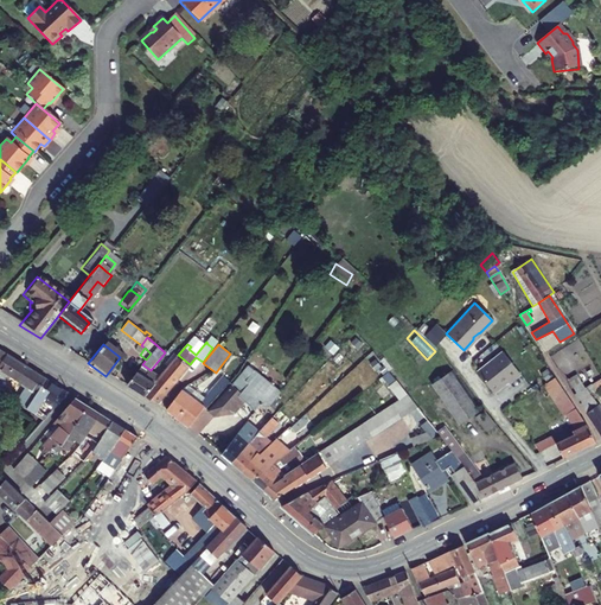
[(500,386),(500,383),(506,380),(507,382),(519,374),(502,351),(475,371),(492,392),(500,386)]
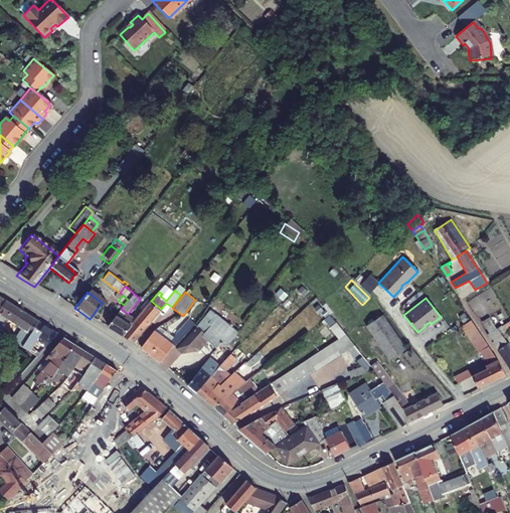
[(151,301),(137,316),(148,325),(161,309),(151,301)]
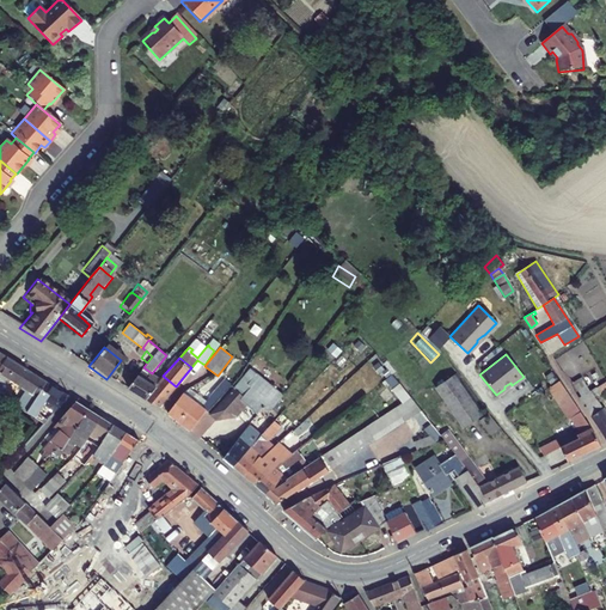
[(11,408),(22,414),(42,384),(1,359),(0,361),(0,388),(1,389),(6,380),(22,391),(11,408)]
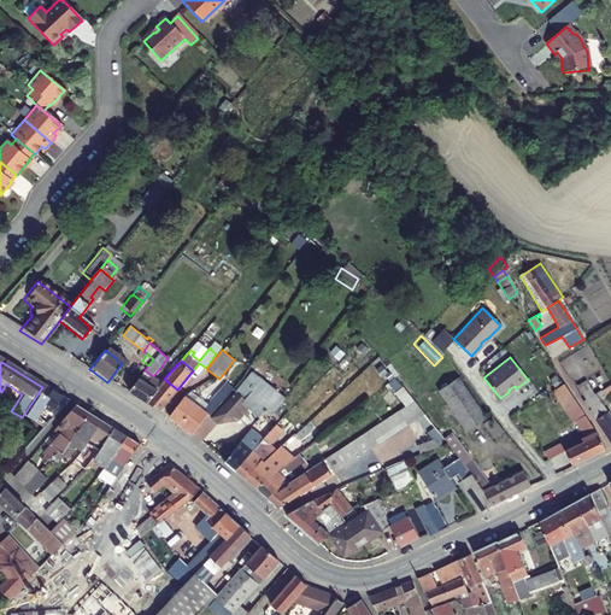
[(253,370),(248,367),(239,380),(234,387),(194,433),(203,441),(219,422),(238,420),(248,406),(259,417),(264,411),(274,413),(286,397),(259,376),(262,373),(256,367),(253,370)]
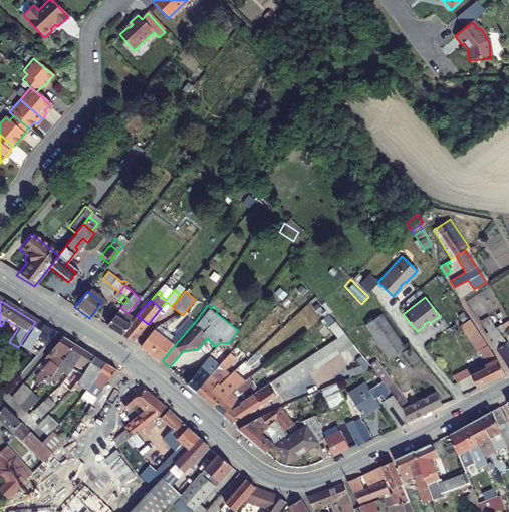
[(107,325),(123,334),(136,318),(128,313),(120,308),(116,312),(115,315),(107,325)]
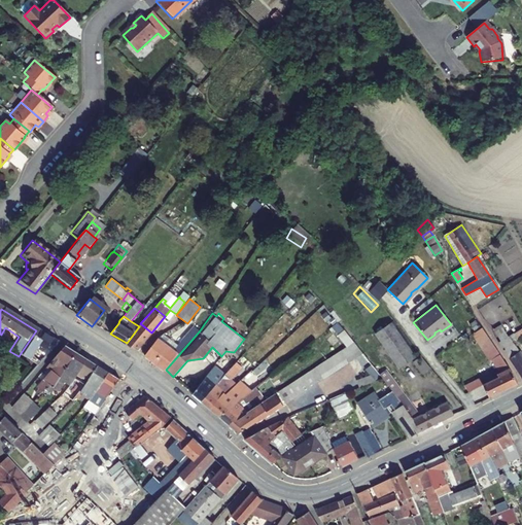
[(513,333),(506,321),(492,328),(499,342),(508,336),(510,335),(513,333)]
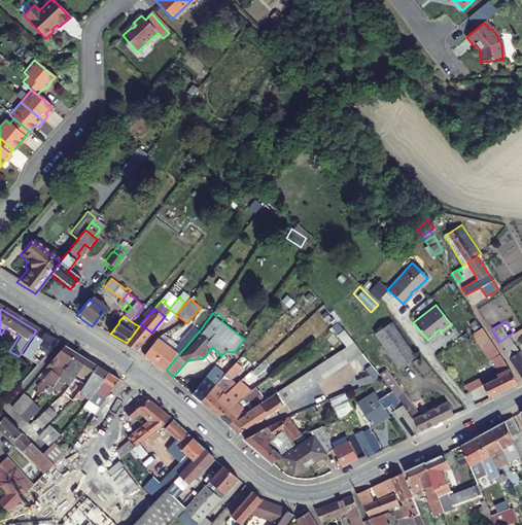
[(375,333),(380,341),(396,329),(391,322),(375,333)]
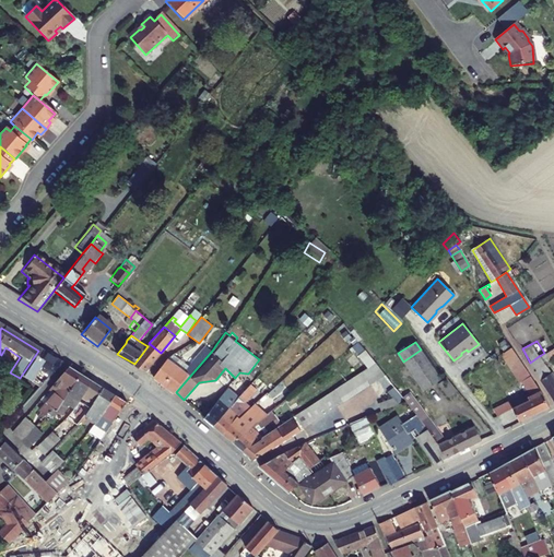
[(134,364),(145,371),(161,353),(149,343),(148,346),(134,364)]
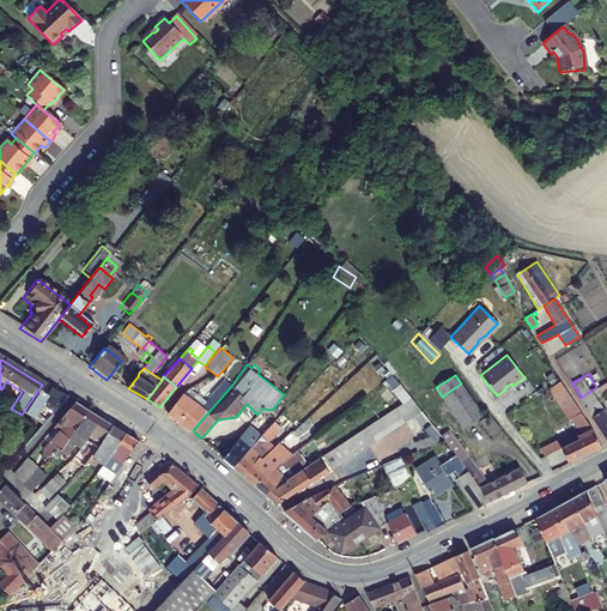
[(169,413),(193,430),(232,385),(225,379),(214,391),(206,400),(195,393),(190,399),(184,394),(169,413)]
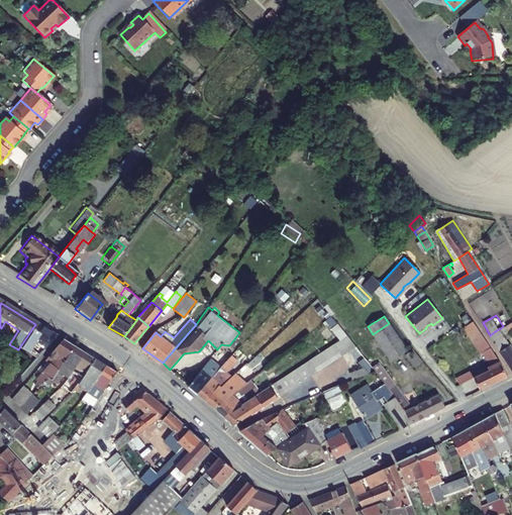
[(499,362),(473,321),(463,327),(480,353),(482,352),(490,366),(487,367),(488,370),(474,377),(480,390),(507,376),(499,362)]
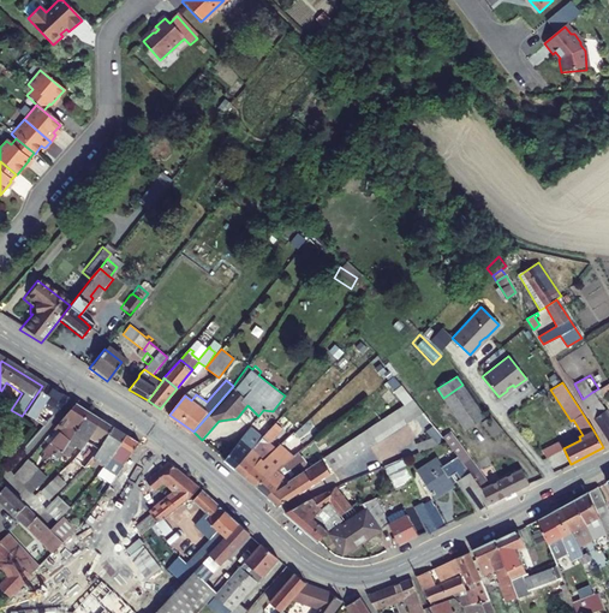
[(595,391),(598,394),(608,387),(608,382),(598,390),(598,388),(595,391)]
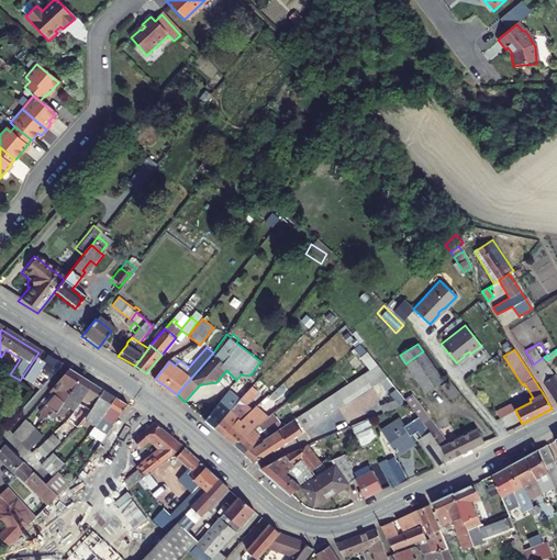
[(405,364),(425,393),(443,381),(423,351),(405,364)]
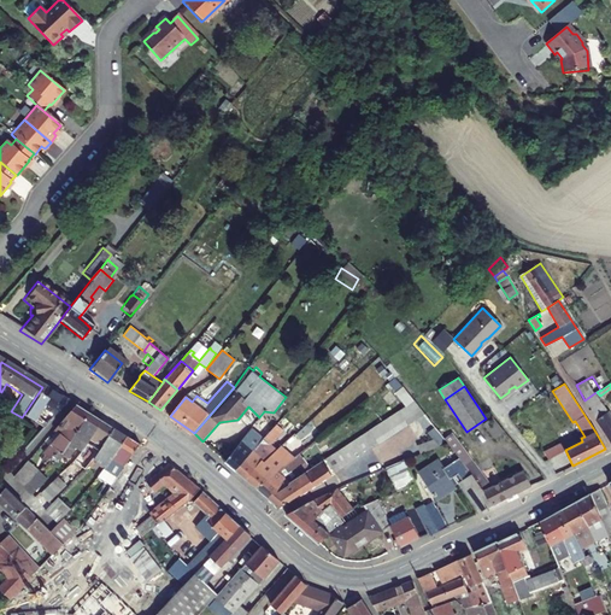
[(63,402),(42,387),(22,417),(30,423),(40,410),(41,408),(53,416),(63,402)]
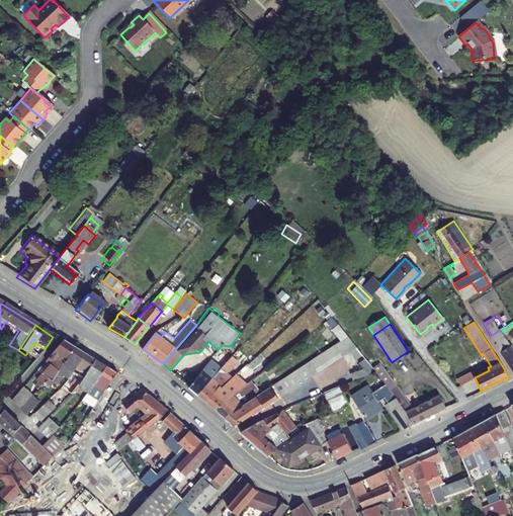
[(489,337),(512,371),(512,350),(501,334),(499,330),(491,336),(489,337)]
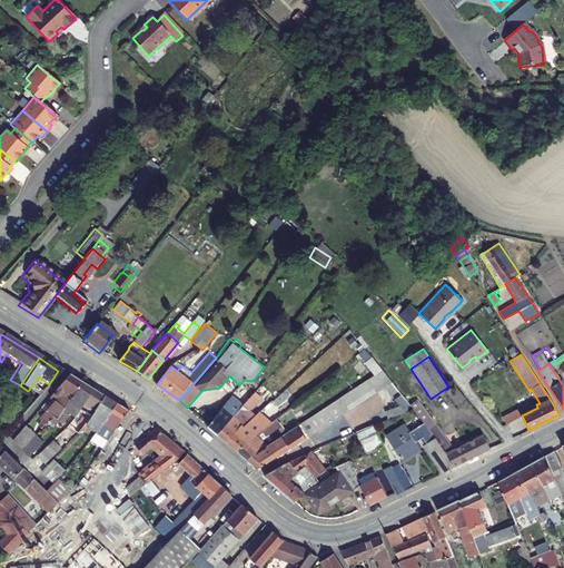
[(382,370),(376,374),(385,388),(393,382),(382,370)]
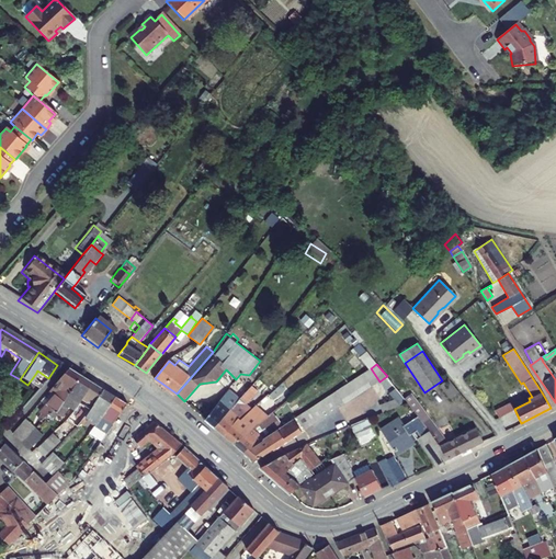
[(45,417),(48,413),(52,410),(79,372),(70,366),(52,388),(57,394),(41,413),(45,417)]
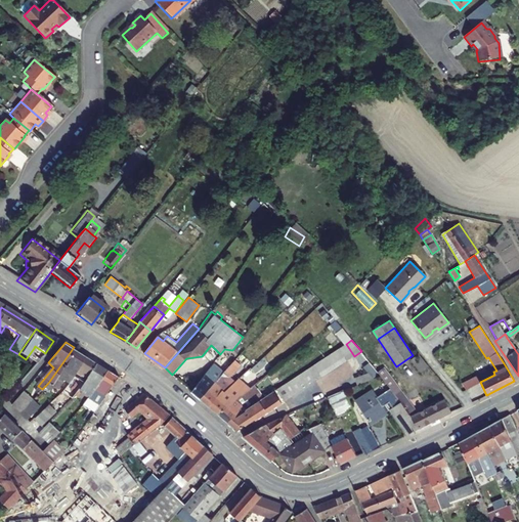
[(346,344),(340,348),(347,360),(354,356),(346,344)]
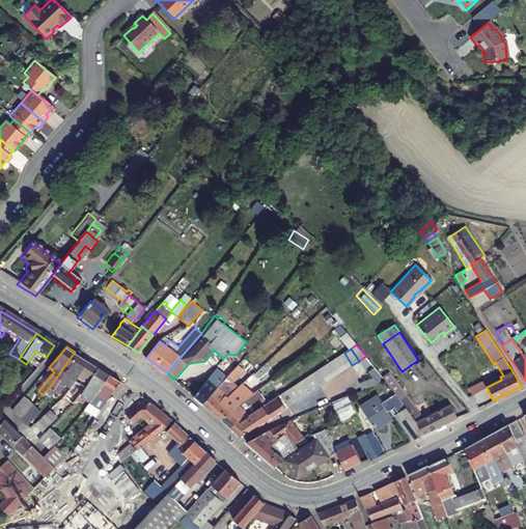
[(34,353),(44,360),(46,358),(35,351),(34,353)]
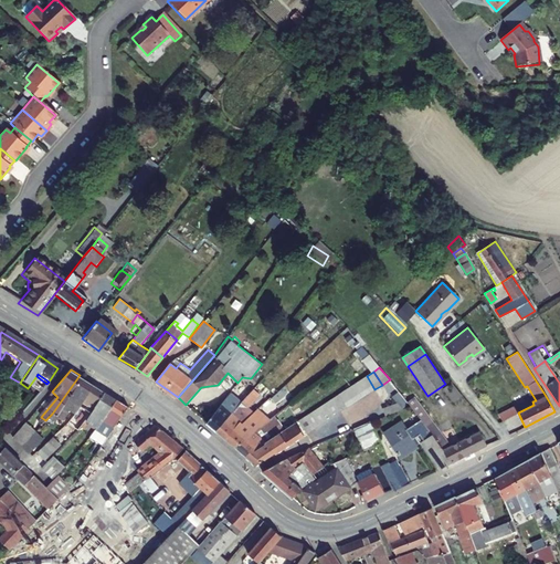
[(70,410),(74,414),(94,384),(80,375),(52,414),(49,417),(55,421),(59,418),(63,420),(70,410)]
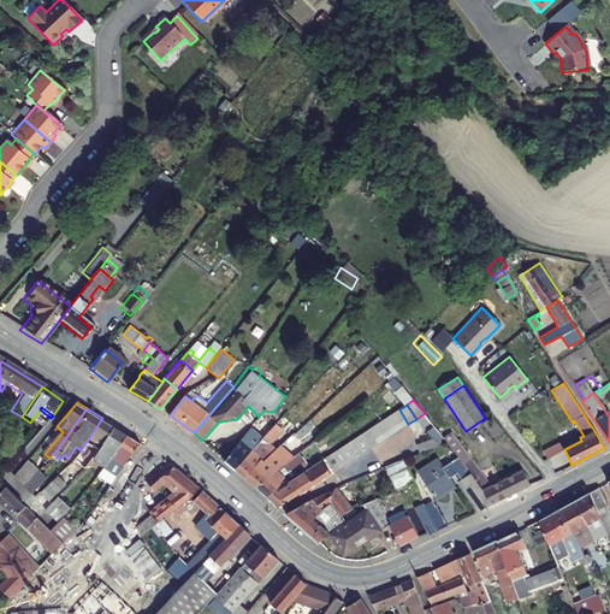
[(400,409),(392,414),(402,429),(408,424),(400,409)]
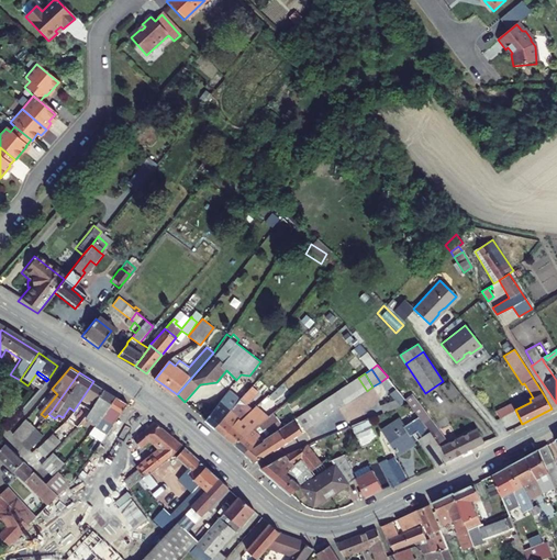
[(396,388),(404,399),(411,394),(397,374),(390,380),(396,388)]
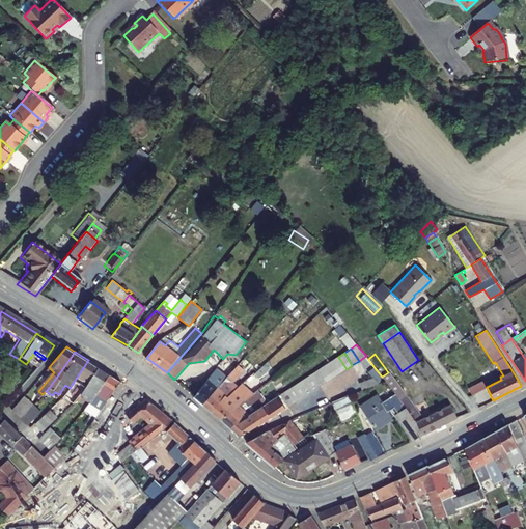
[(338,357),(331,361),(339,373),(347,369),(338,357)]
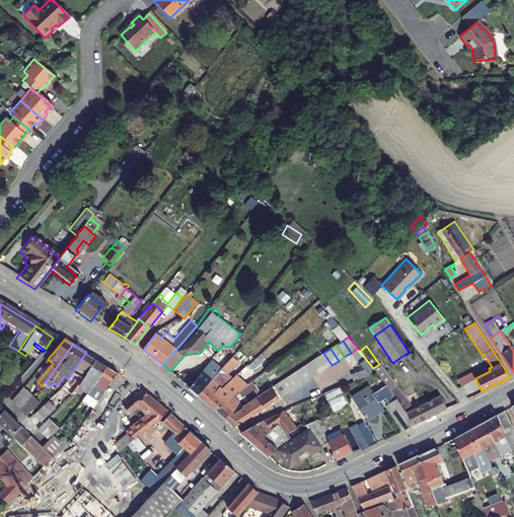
[(407,356),(417,368),(424,362),(414,350),(407,356)]
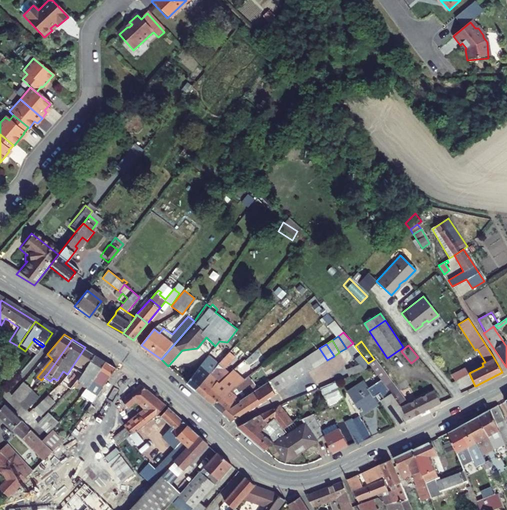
[(72,389),(78,380),(95,355),(85,347),(67,374),(61,382),(72,389)]
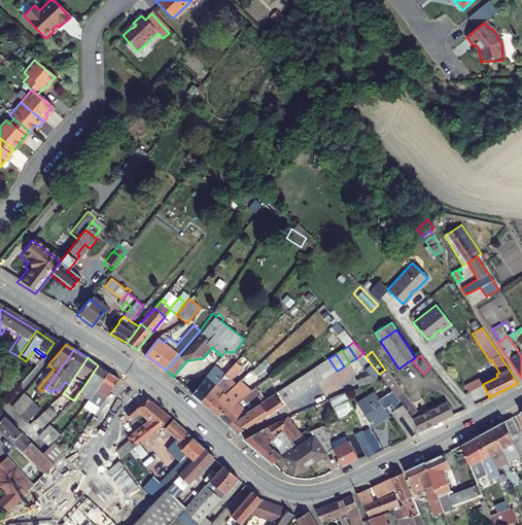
[(328,358),(322,362),(331,375),(337,371),(328,358)]
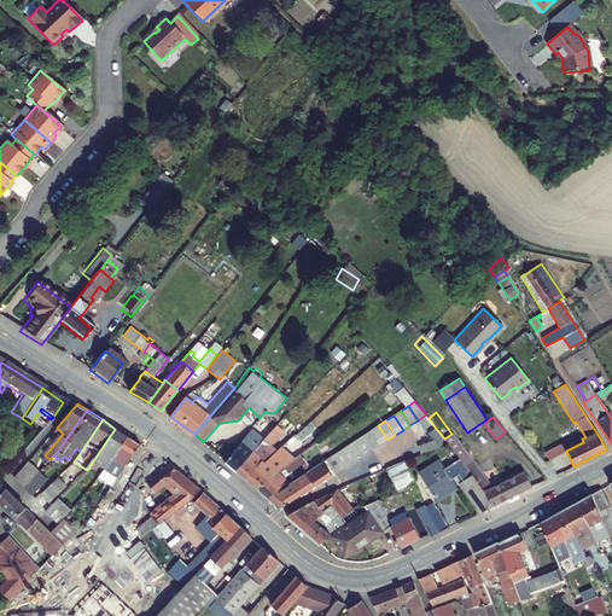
[(378,425),(371,430),(379,445),(388,440),(378,425)]
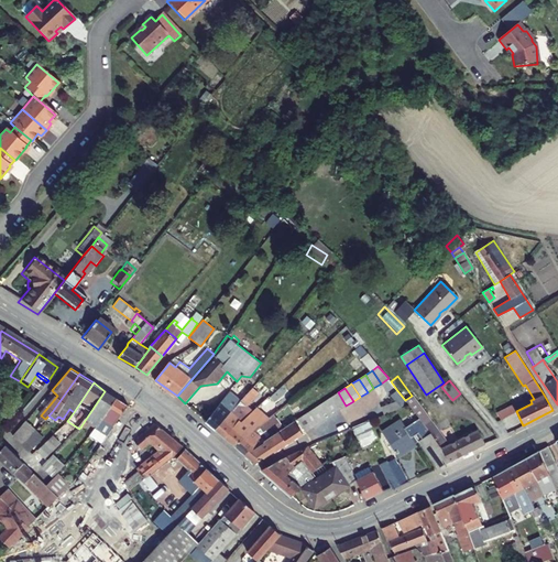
[(401,408),(406,402),(405,400),(396,389),(390,396),(395,401),(401,408)]
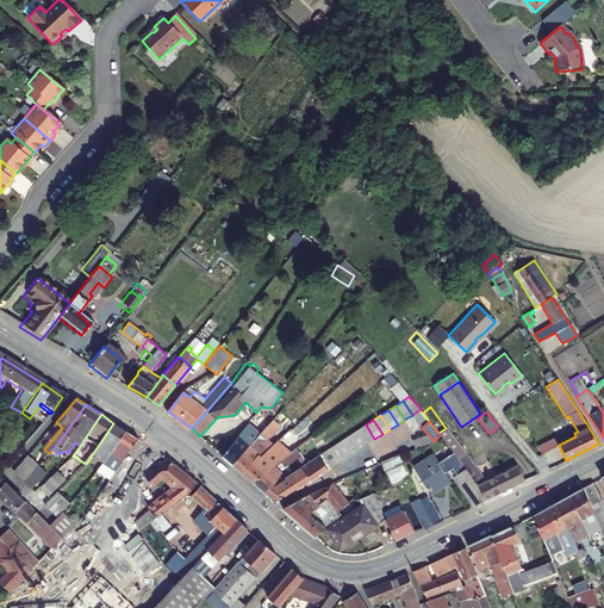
[(93,453),(104,461),(125,430),(113,423),(93,453)]
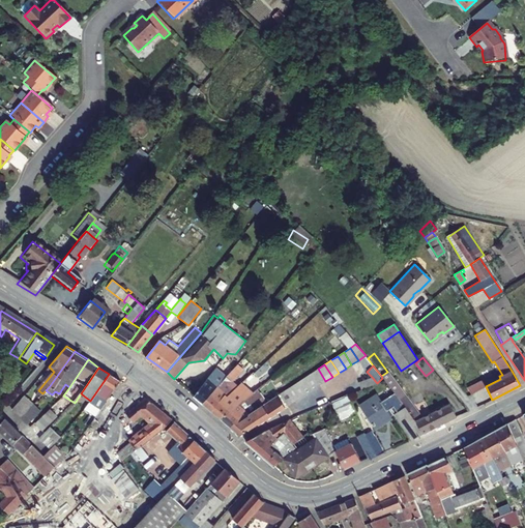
[(226,378),(214,369),(194,397),(202,404),(226,378)]
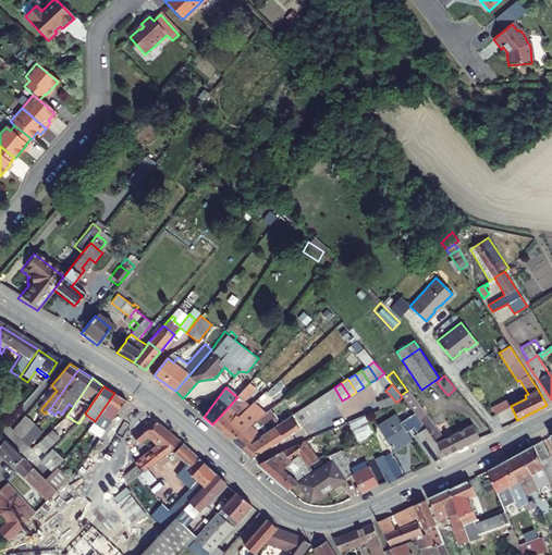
[(334,387),(327,393),(335,405),(342,401),(334,387)]
